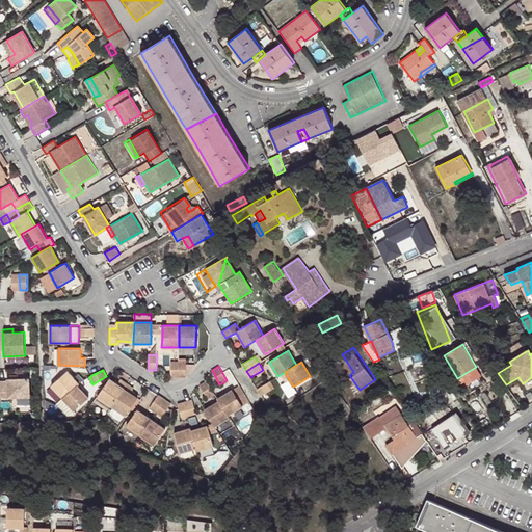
[(51,384),(62,398),(77,386),(83,380),(78,374),(74,377),(68,371),(51,384)]
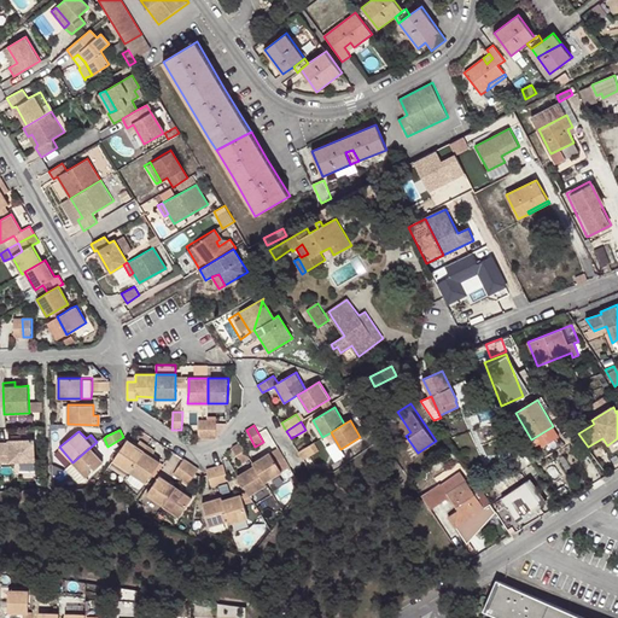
[(9,442),(0,442),(0,461),(35,460),(34,439),(9,439),(9,442)]
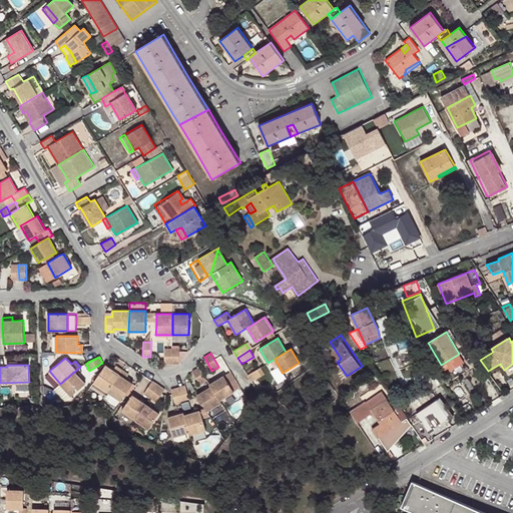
[(105,365),(94,382),(107,391),(122,370),(116,365),(113,370),(105,365)]
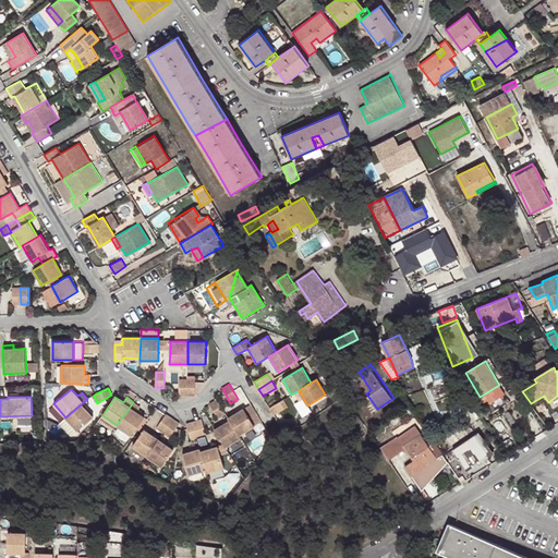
[(226,413),(217,399),(209,403),(218,417),(226,413)]
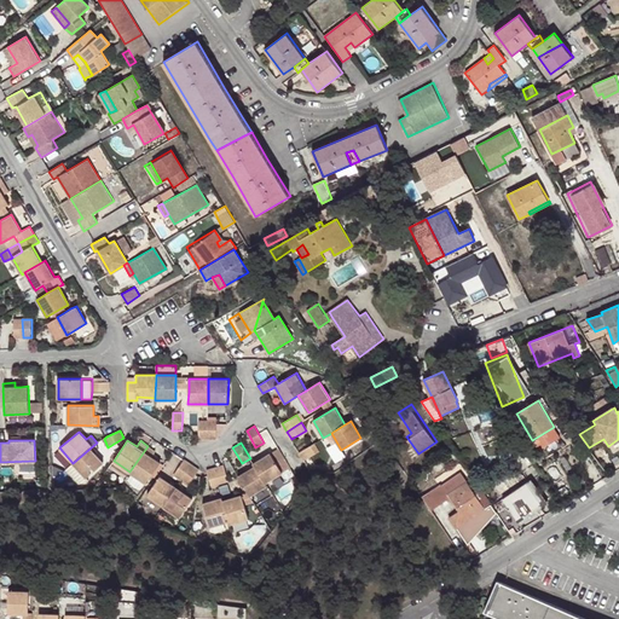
[(299,452),(304,461),(319,451),(314,443),(299,452)]
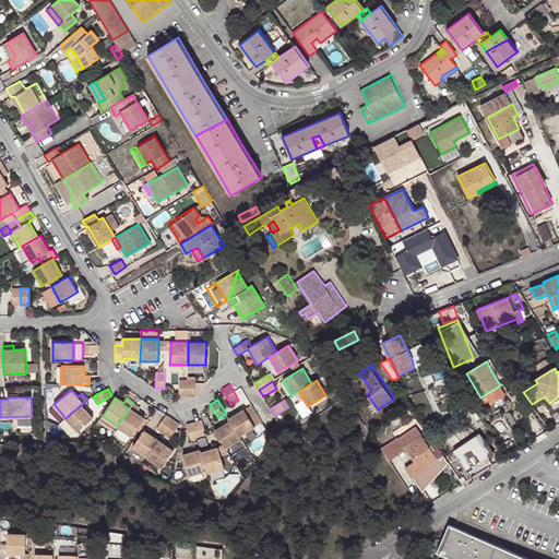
[(133,403),(117,426),(132,437),(145,418),(137,413),(141,407),(133,403)]
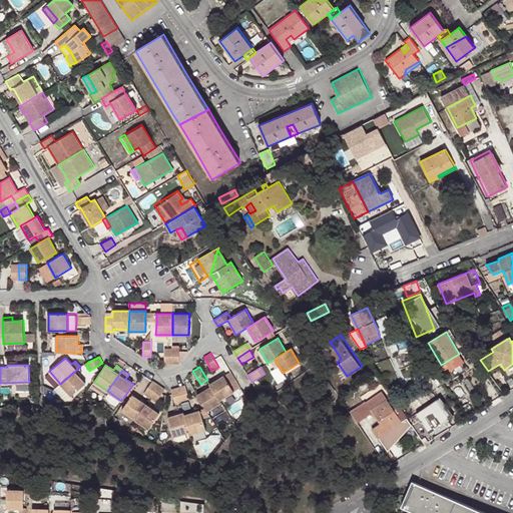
[(74,372),(60,384),(71,396),(85,384),(74,372)]
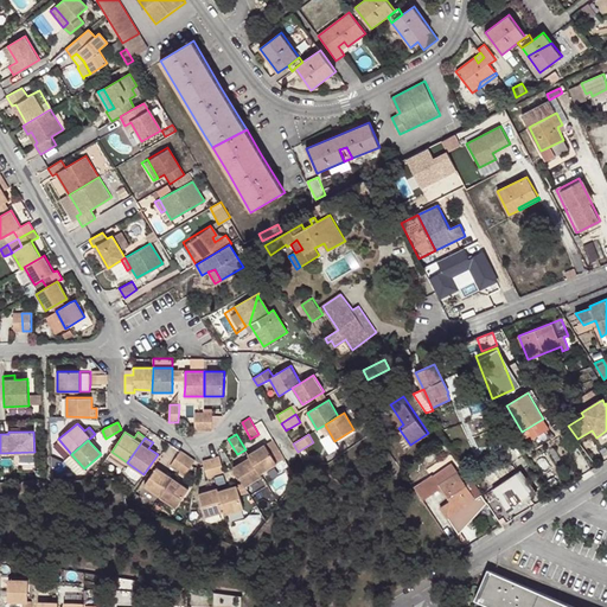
[(249,458),(260,473),(285,459),(274,440),(248,454),(249,458)]
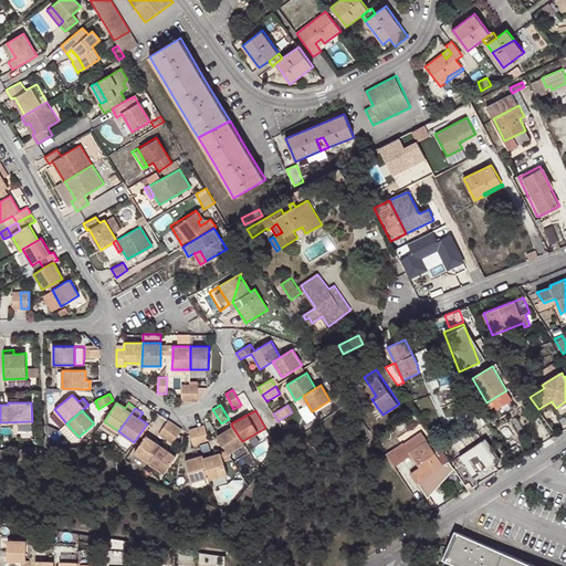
[(175,426),(168,421),(159,435),(166,439),(175,426)]
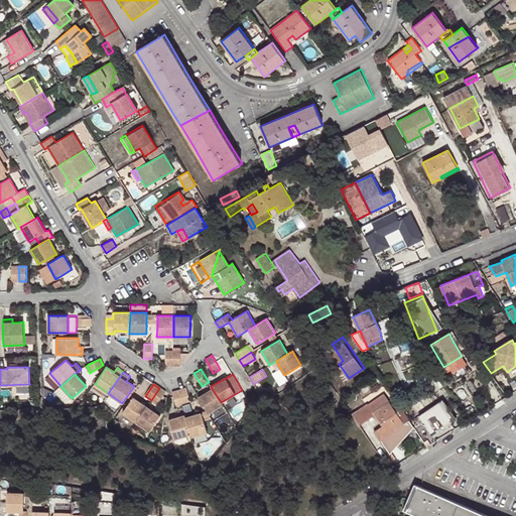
[(450,396),(443,385),(438,388),(445,399),(450,396)]
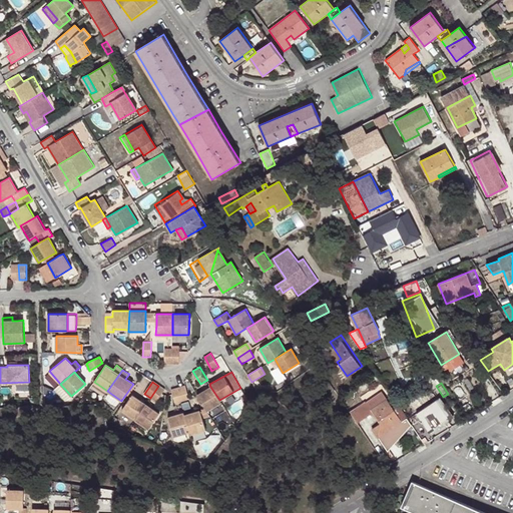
[(156,402),(165,390),(158,386),(150,398),(156,402)]
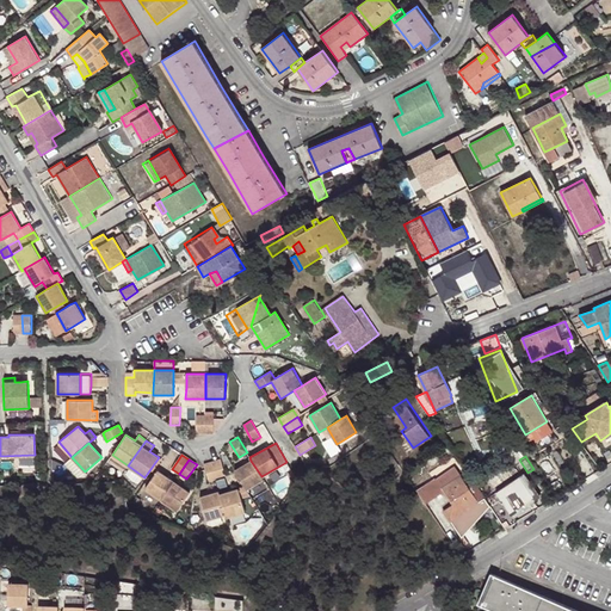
[(226,477),(221,460),(213,462),(217,480),(226,477)]
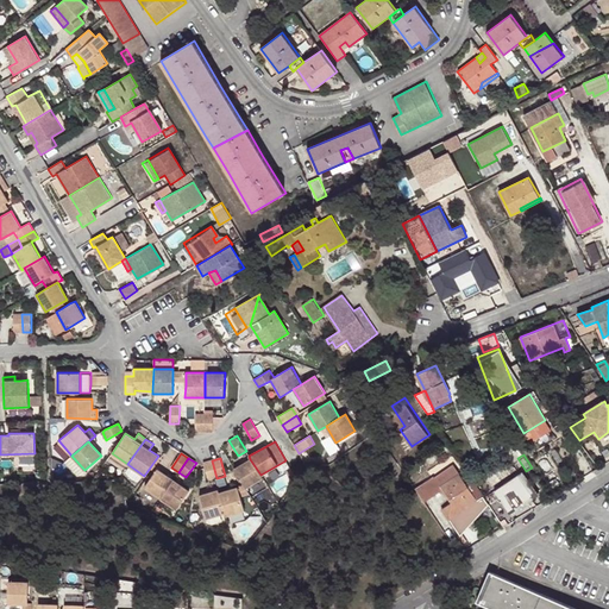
[(245,488),(262,477),(261,475),(250,459),(233,469),(245,488)]
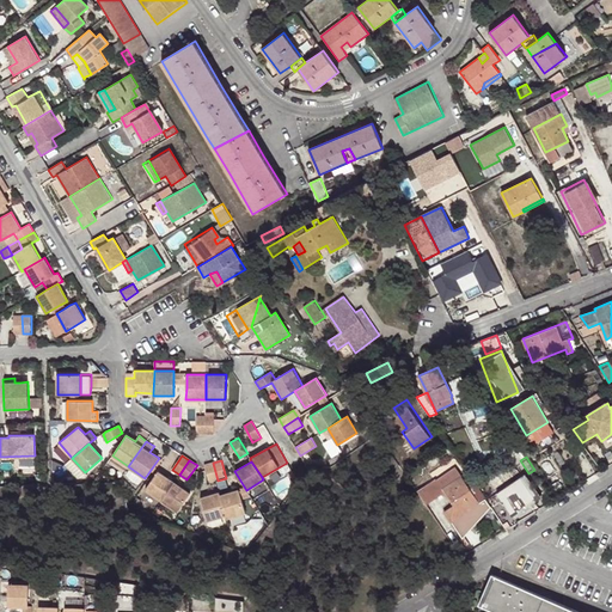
[(213,463),(204,465),(209,483),(216,481),(218,481),(213,463)]
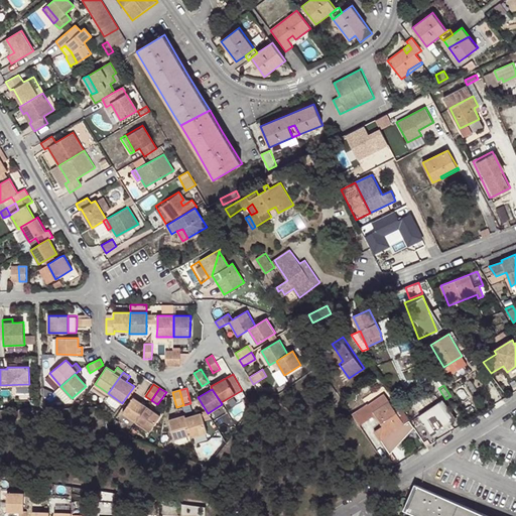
[(404,424),(395,409),(385,394),(369,405),(374,414),(382,426),(374,431),(380,440),(381,439),(391,454),(414,427),(410,421),(410,420),(404,424)]
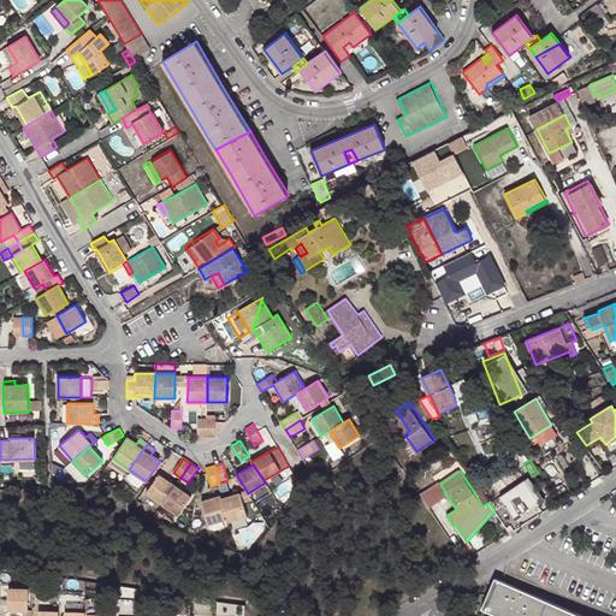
[(147,493),(163,504),(176,485),(159,474),(147,493)]
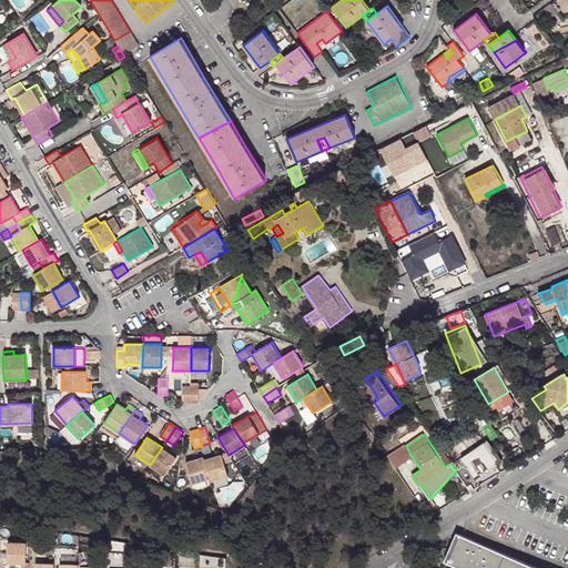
[(273,439),(270,440),(275,450),(279,449),(273,439)]
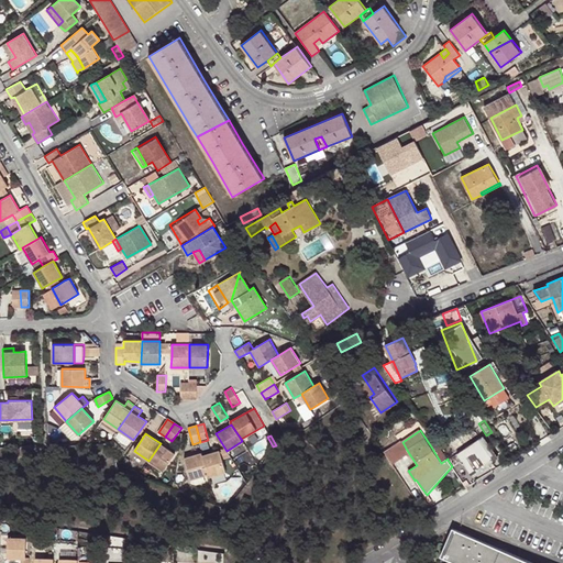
[(466,486),(478,479),(476,475),(490,465),(489,463),(498,457),(483,435),(448,460),(452,466),(466,486)]
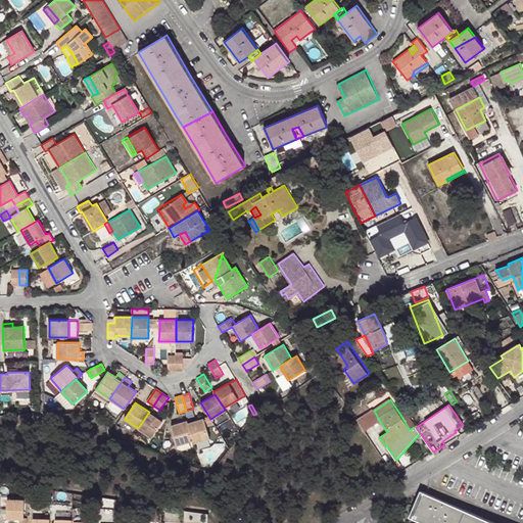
[(372,409),(361,417),(368,427),(379,420),(374,411),(372,409)]
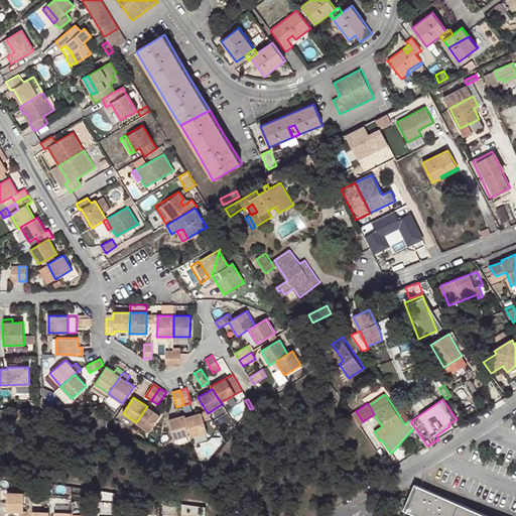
[(147,406),(136,422),(150,431),(160,416),(147,406)]
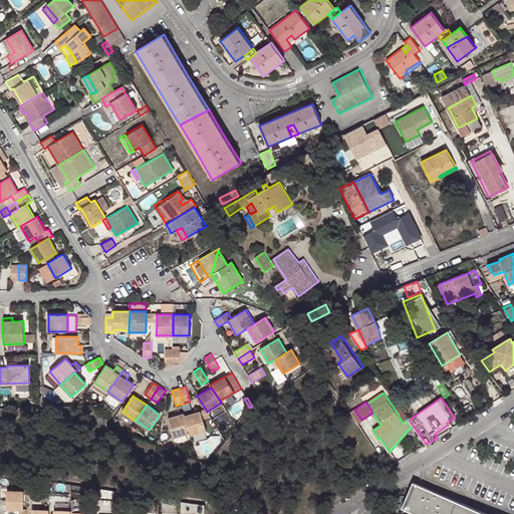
[(409,419),(399,405),(394,408),(403,423),(409,419)]
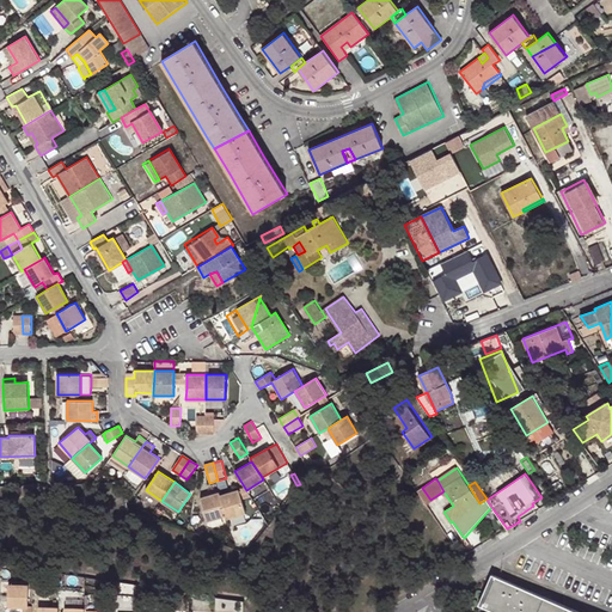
[(430,500),(422,488),(416,491),(417,493),(423,502),(424,505),(430,500)]
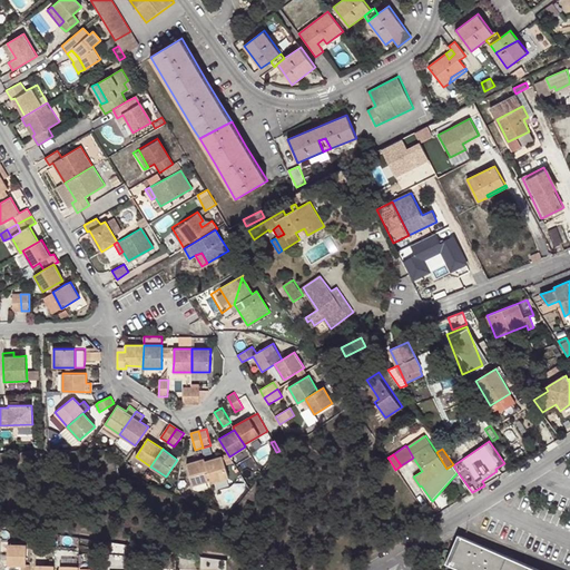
[(210,480),(210,483),(228,478),(223,455),(205,461),(210,480)]
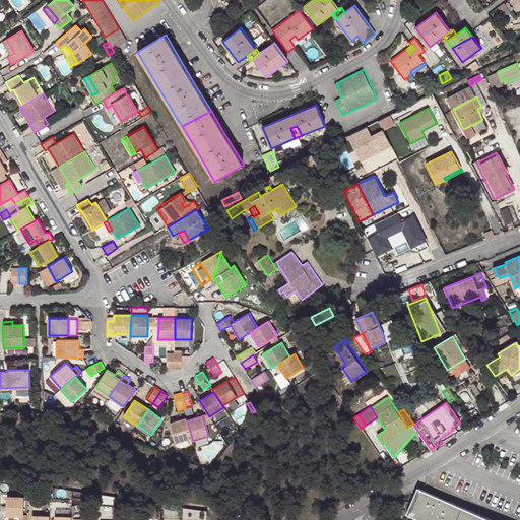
[(192,438),(187,420),(186,418),(170,423),(176,443),(192,438)]
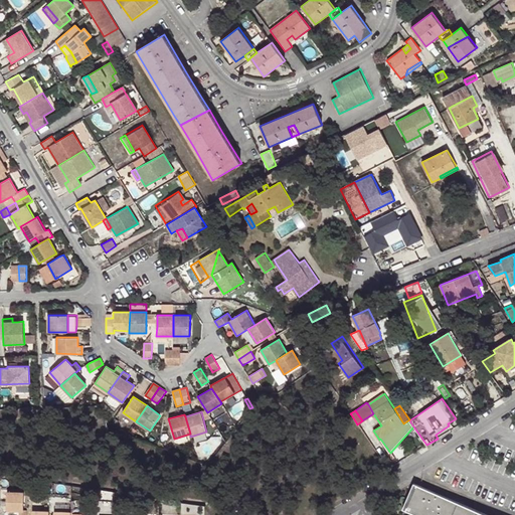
[(489,514),(417,484),(406,509),(418,514),(489,514)]
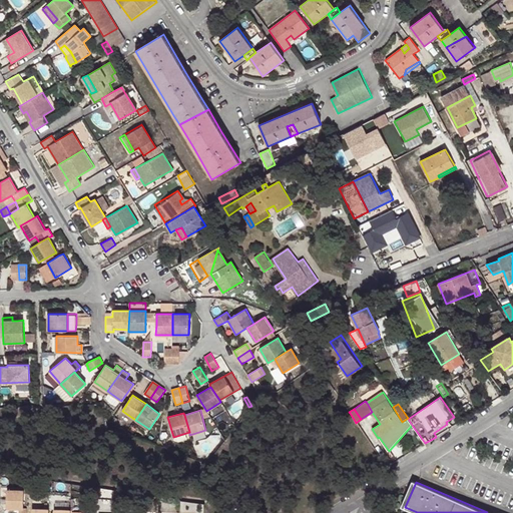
[(19,512),(27,512),(27,508),(24,508),(25,490),(8,490),(7,508),(20,509),(19,512)]
